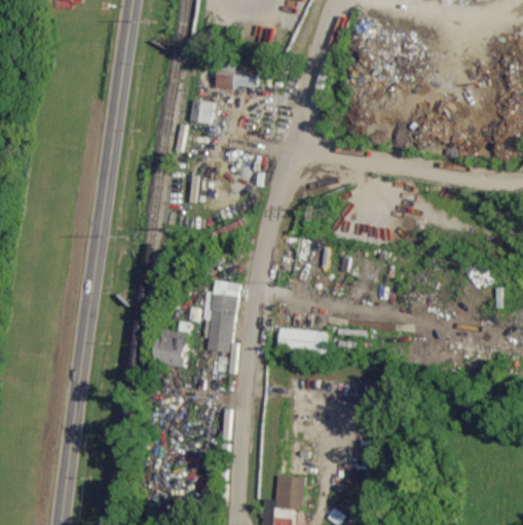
[(216,86),(255,87),(255,66),(217,65),(216,86)]
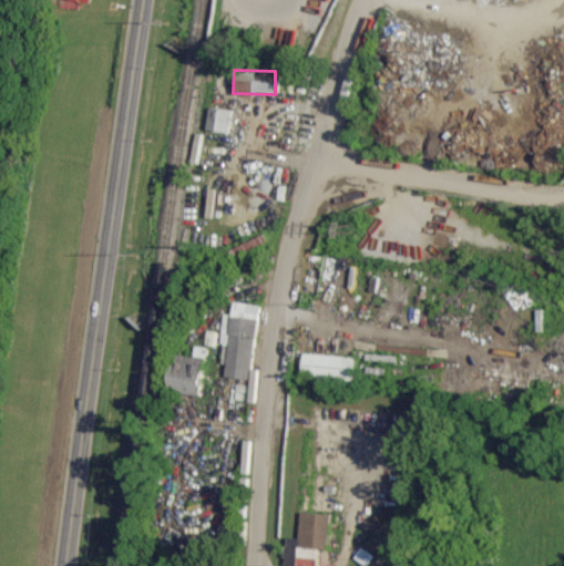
[(205,130),(227,132),(229,110),(207,106),(205,130)]
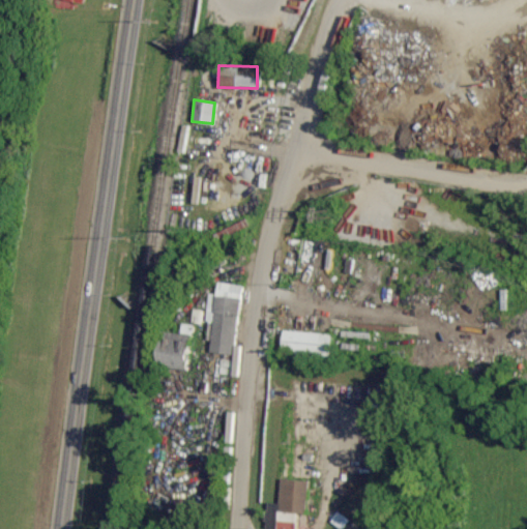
[(233,354),(240,285),(216,282),(214,293),(208,293),(203,340),(209,341),(208,351),(233,354)]
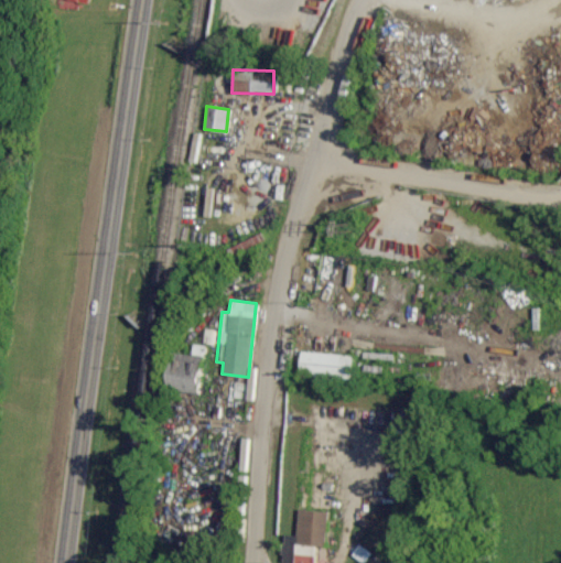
[(198,392),(203,345),(192,344),(191,354),(170,353),(168,390),(198,392)]
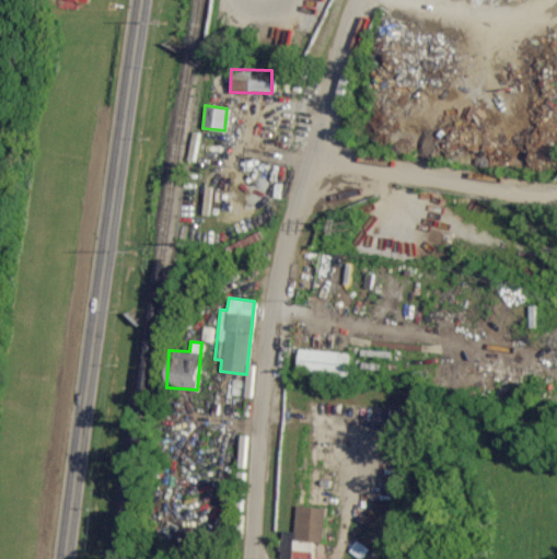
[(297,373),(349,375),(349,351),(297,349),(297,373)]
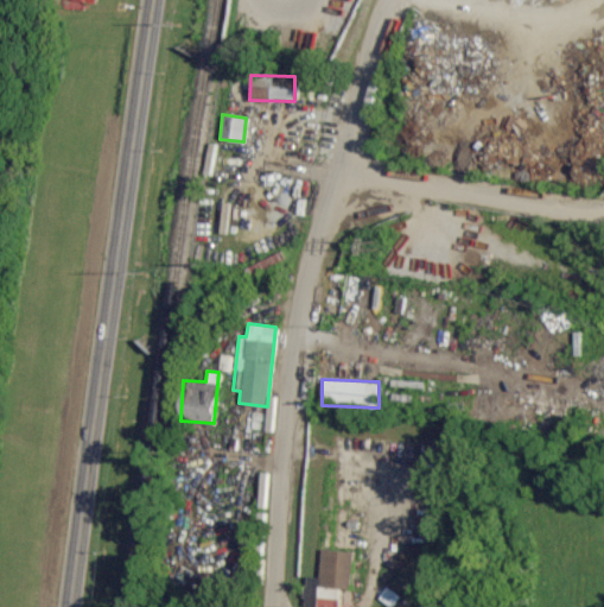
[(303,606),(337,606),(338,589),(351,589),(353,551),(320,551),(319,577),(304,577),(303,606)]
